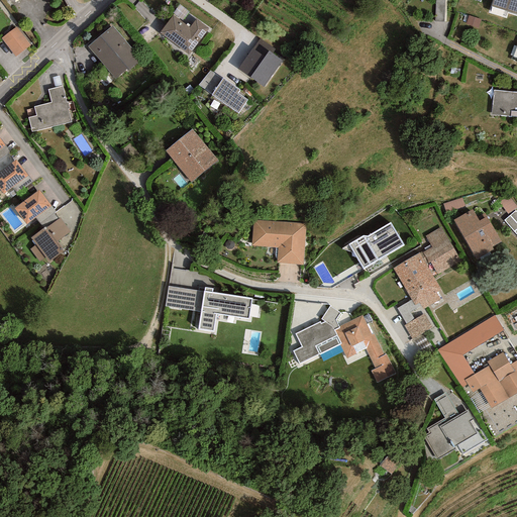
[(443,22),(444,0),(435,0),(434,22),(443,22)]
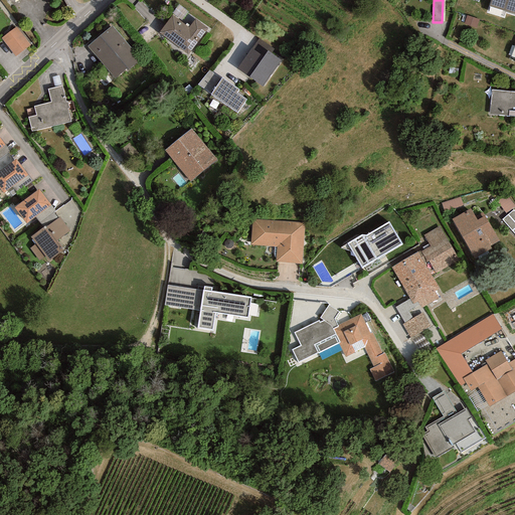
[(514,0),(490,0),(489,6),(514,14),(514,0)]
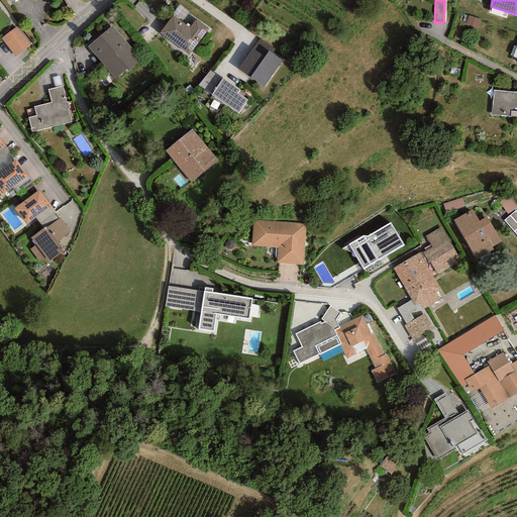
[(180,4),(175,12),(184,18),(189,10),(180,4)]
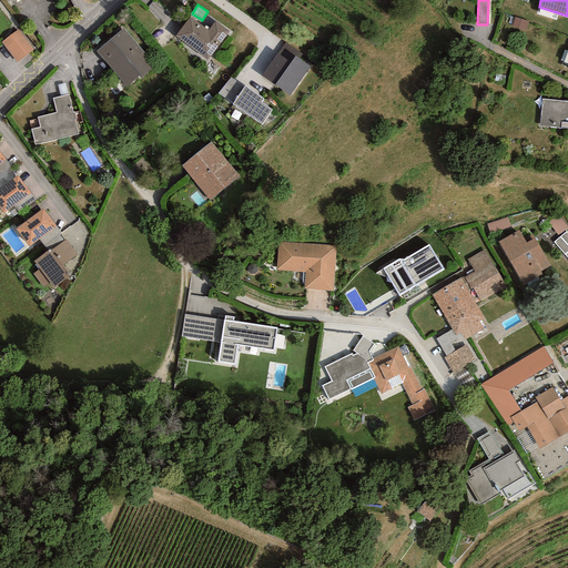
[(208,30),(190,17),(174,36),(206,61),(230,31),(215,21),(208,30)]
